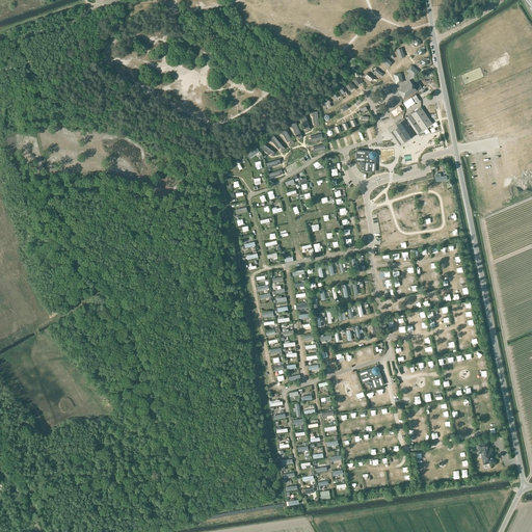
[(362,82),(358,77),(353,81),(356,86),(362,82)]
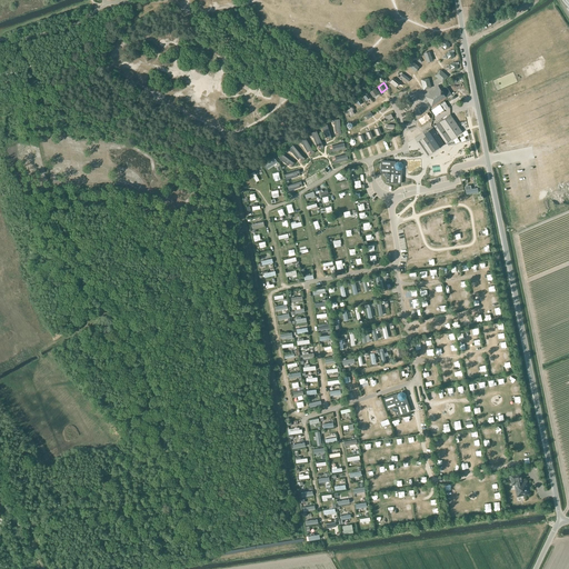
[(423,113),(446,98),(447,99),(457,92),(450,82),(440,89),(438,86),(423,96),(426,99),(417,105),(423,113)]
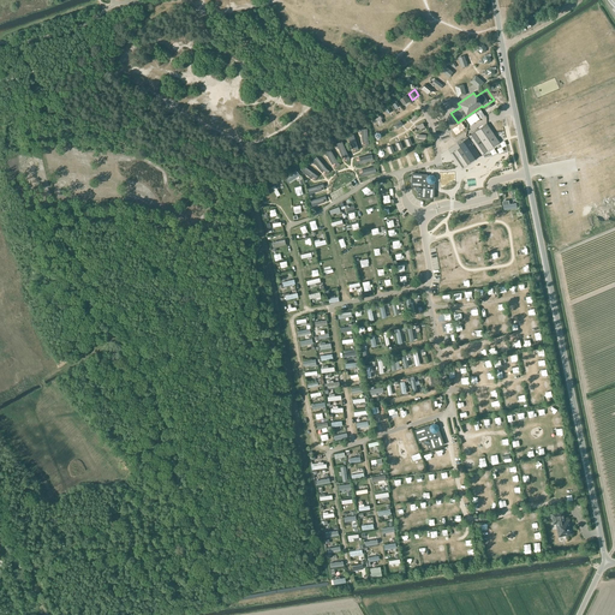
[(404,106),(410,101),(406,95),(399,99),(404,106)]
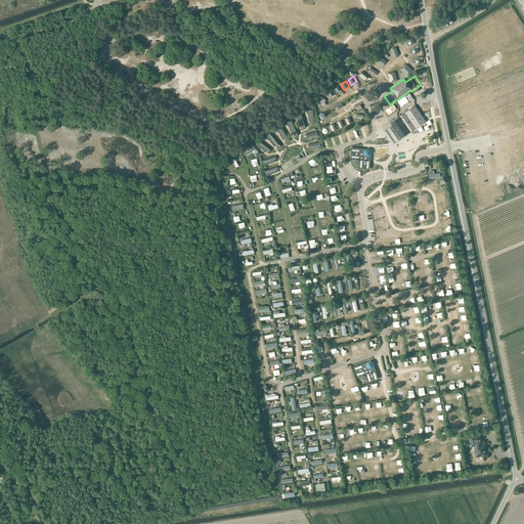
[(392,125),(386,129),(395,141),(401,138),(398,135),(412,125),(415,128),(425,121),(415,105),(390,122),(392,125)]
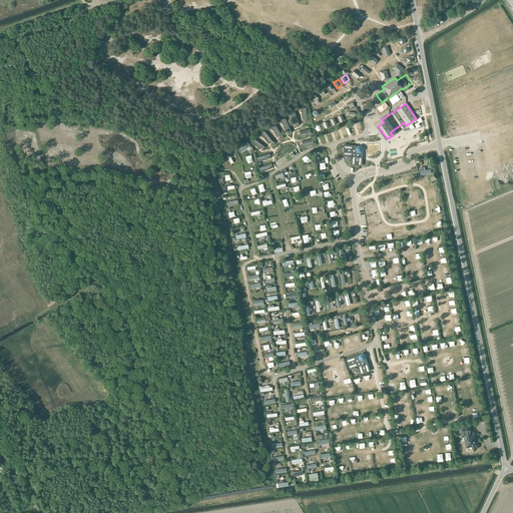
[(356,145),(344,144),(343,155),(347,156),(347,157),(349,160),(351,160),(351,164),(362,165),(363,153),(360,152),(361,151),(360,149),(358,148),(356,148),(356,145)]
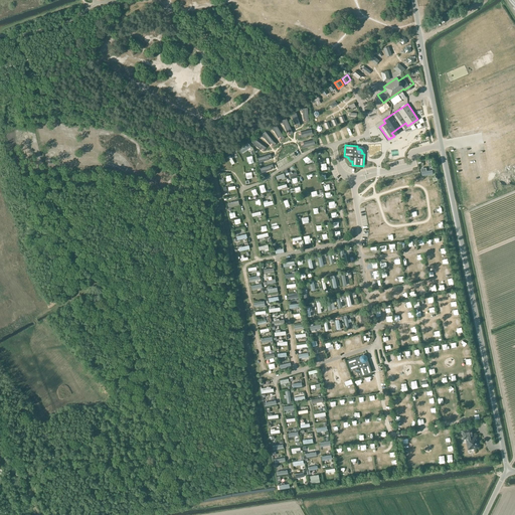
[(347,360),(350,371),(354,369),(355,371),(358,373),(359,372),(361,376),(372,372),(367,360),(366,360),(367,358),(366,356),(363,354),(360,355),(359,357),(359,356),(347,360)]
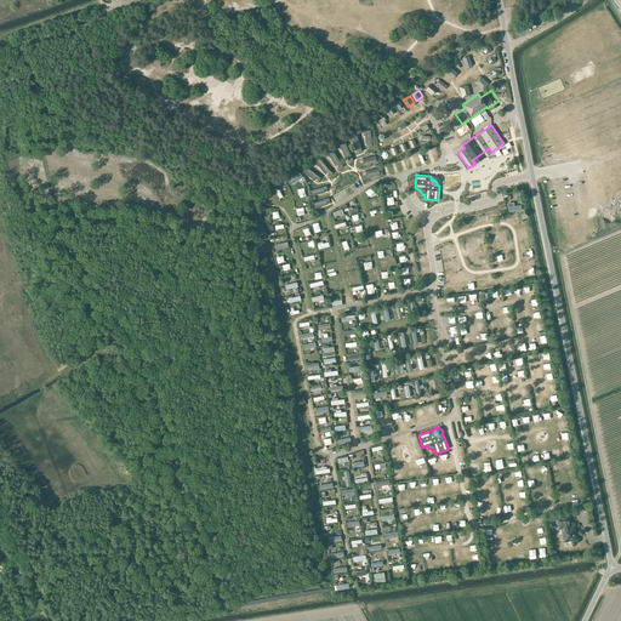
[(569,516),(557,518),(558,529),(562,529),(564,541),(579,539),(576,533),(574,525),(571,525),(569,516)]
